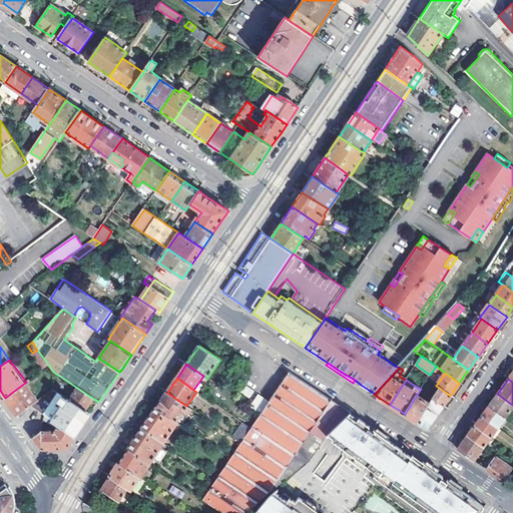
[(26,382),(5,398),(11,406),(18,415),(22,412),(32,405),(39,400),(26,382)]
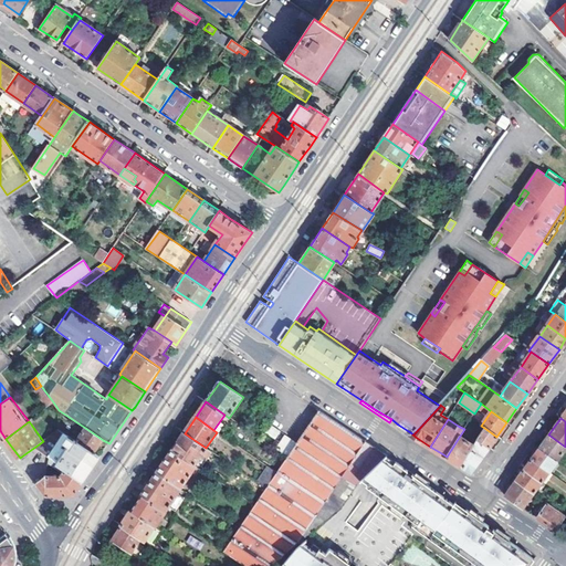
[(398,425),(397,427),(410,437),(412,435),(413,435),(398,425)]
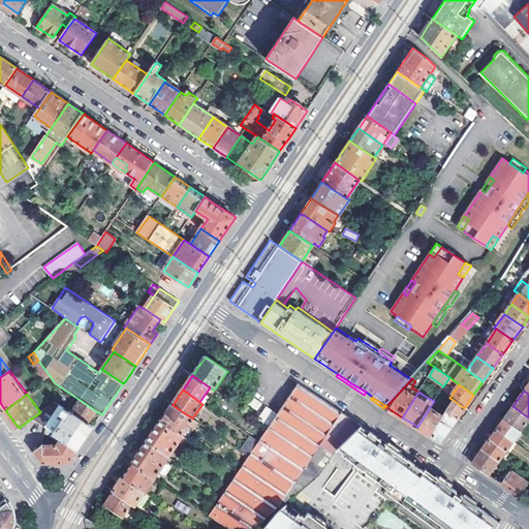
[(253,398),(249,405),(256,410),(261,403),(253,398)]
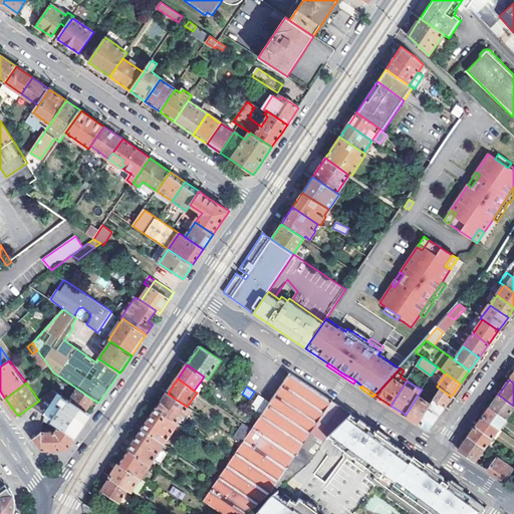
[(93,400),(77,389),(69,402),(85,412),(93,400)]
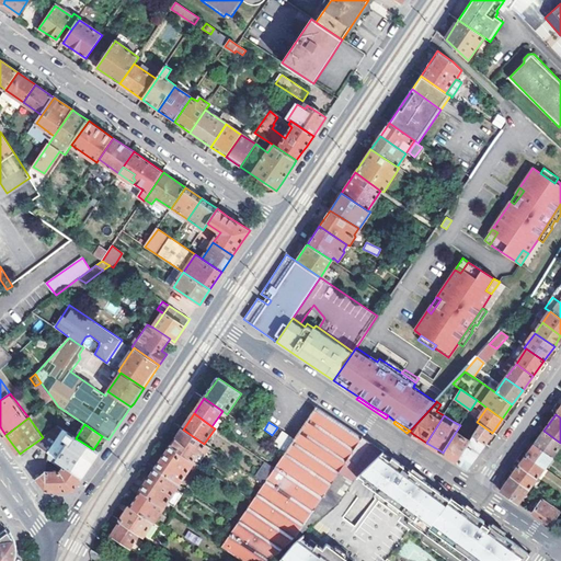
[(472,436),(484,444),(492,433),(480,424),(472,436)]
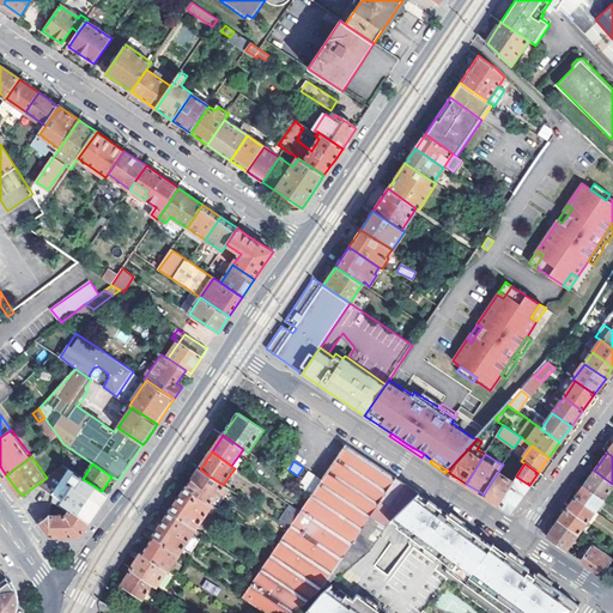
[(47,478),(38,484),(73,509),(91,521),(97,514),(105,499),(109,496),(102,491),(83,479),(65,467),(47,478)]
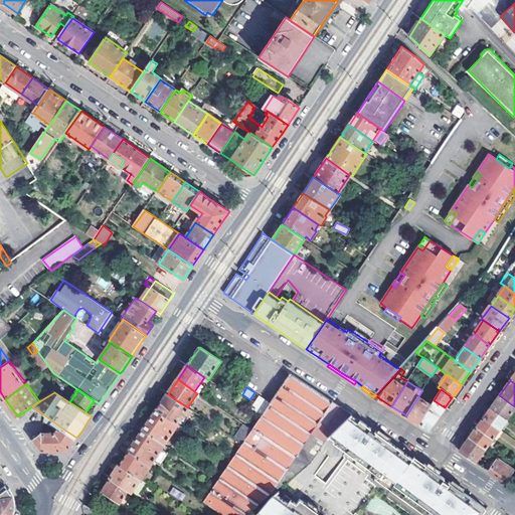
[(168,394),(157,409),(182,426),(188,418),(184,415),(188,408),(187,407),(168,394)]
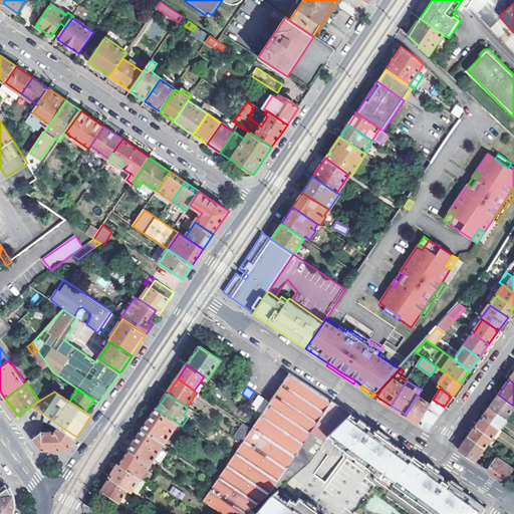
[(513,407),(513,406),(498,395),(489,408),(506,420),(513,407)]
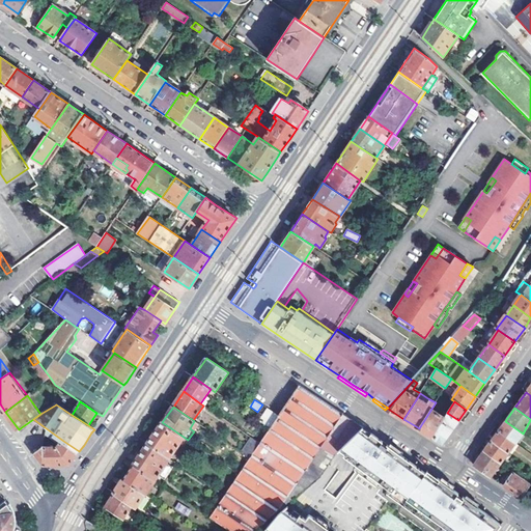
[(431,437),(444,417),(431,409),(419,428),(429,435),(431,437)]
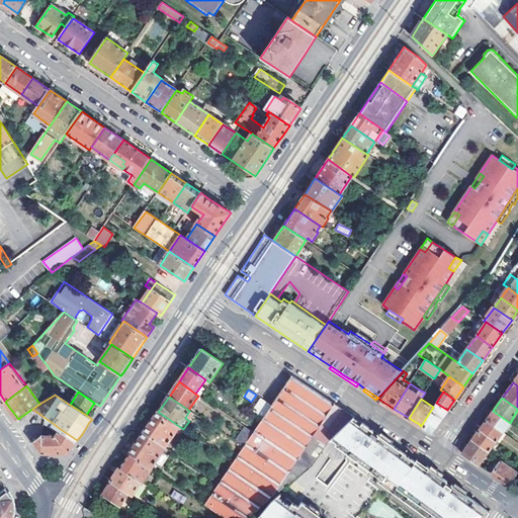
[(436,403),(433,407),(421,426),(431,432),(444,414),(447,410),(436,403)]
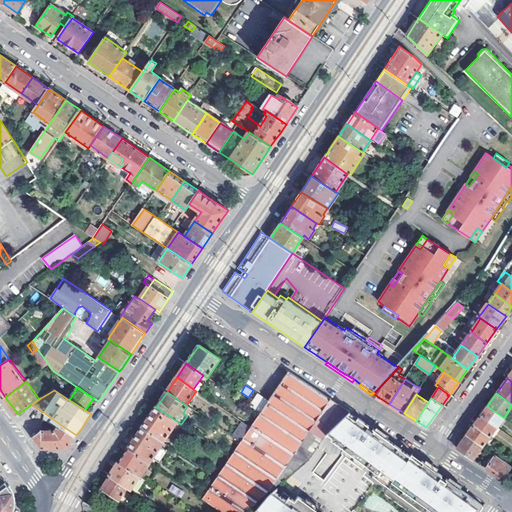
[(497,427),(504,418),(487,406),(479,415),(497,427)]
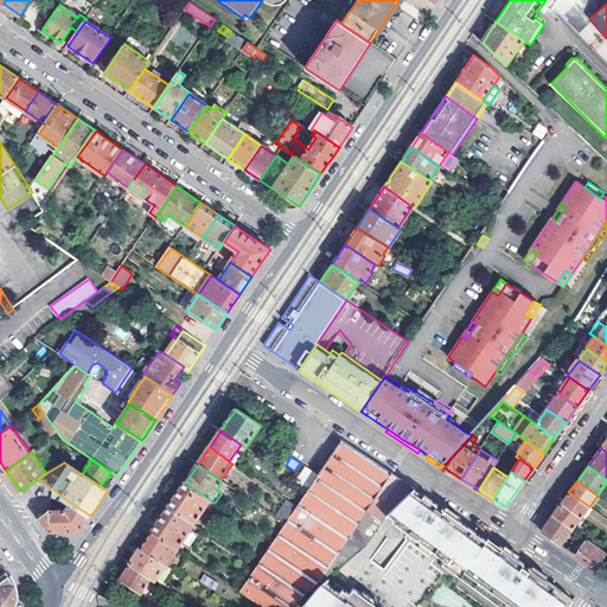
[(185,483),(168,508),(193,524),(204,509),(208,511),(212,509),(215,503),(185,483)]
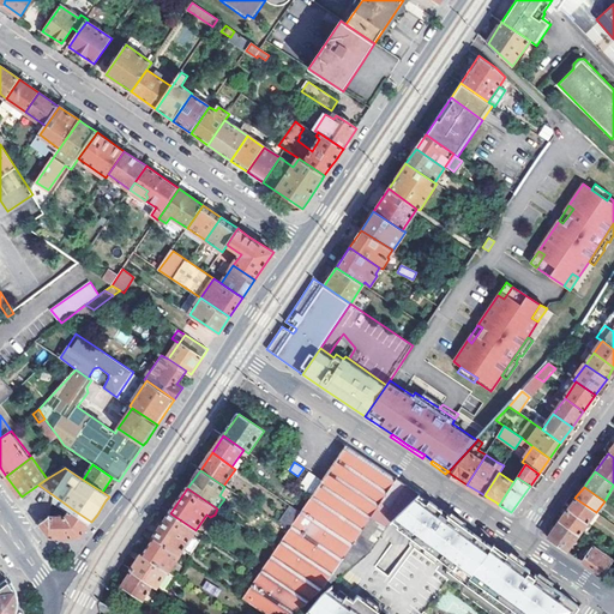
[(389,523),(453,570),(456,566),(470,577),(491,548),(426,500),(419,494),(393,517),(389,523)]
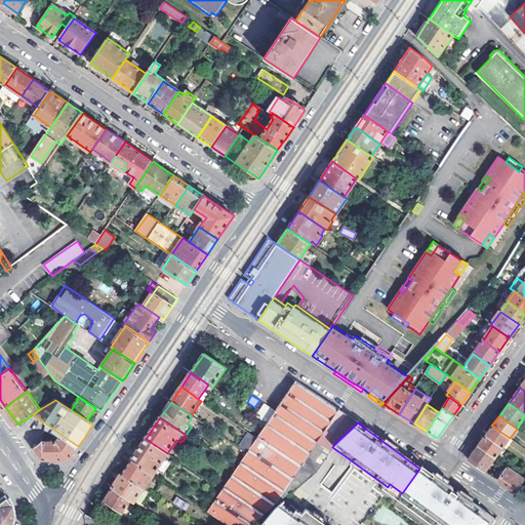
[(502,448),(510,438),(491,426),(485,436),(502,448)]
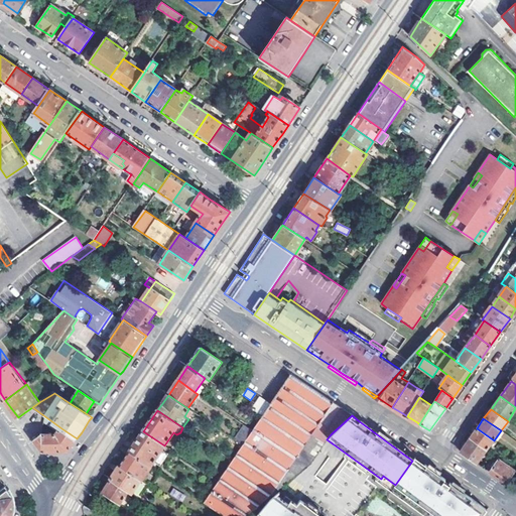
[(242,445),(252,431),(244,426),(234,440),(242,445)]
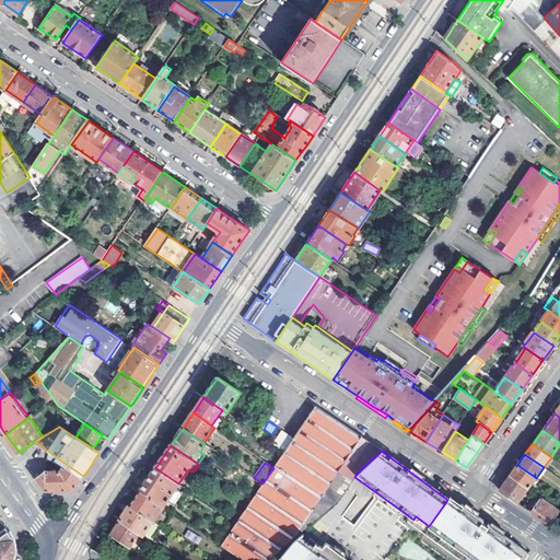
[(42,483),(46,489),(60,489),(74,490),(83,476),(67,465),(62,471),(46,471),(42,475),(37,477),(42,483)]
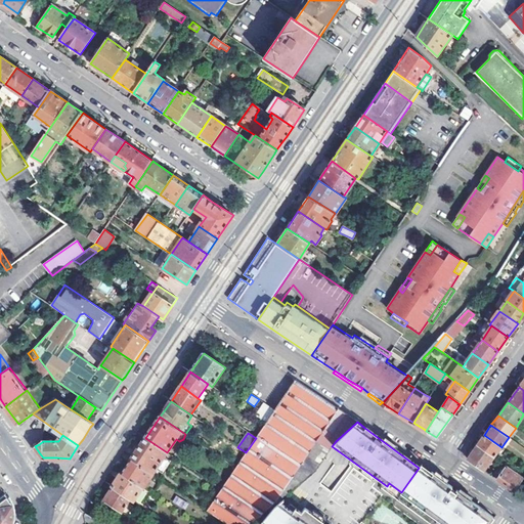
[(501,447),(484,435),(477,444),(493,456),(501,447)]
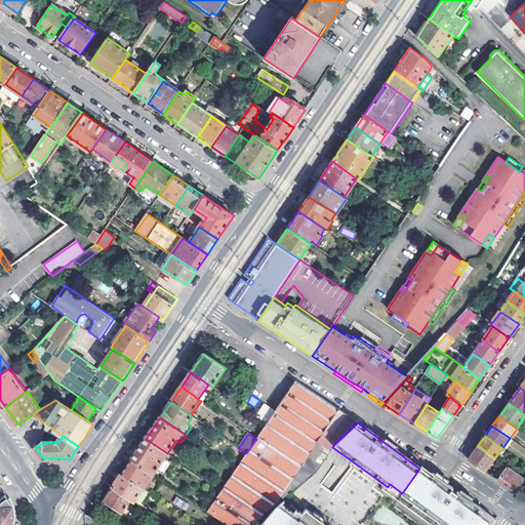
[(146,439),(131,460),(153,475),(167,453),(146,439)]
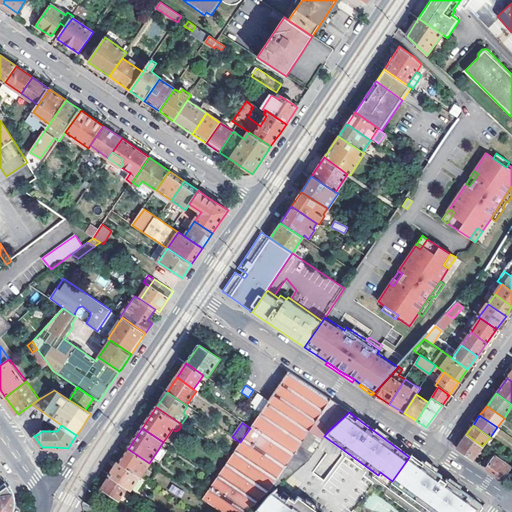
[(456,447),(473,459),(482,446),(466,434),(456,447)]
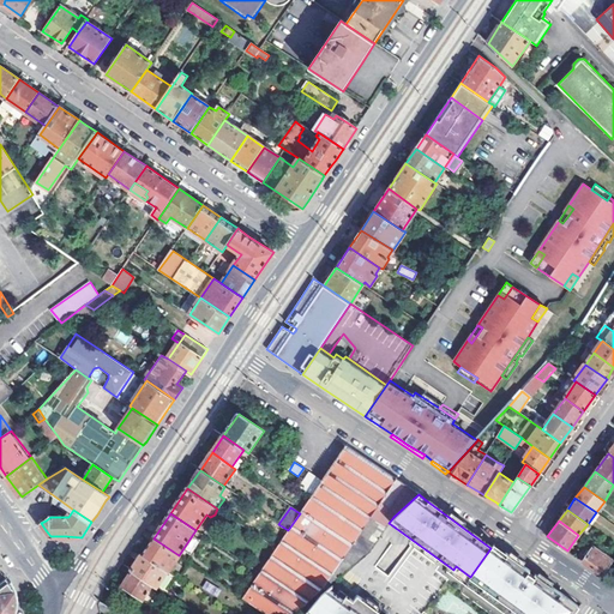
[(169,572),(180,557),(179,555),(154,539),(143,554),(169,572)]
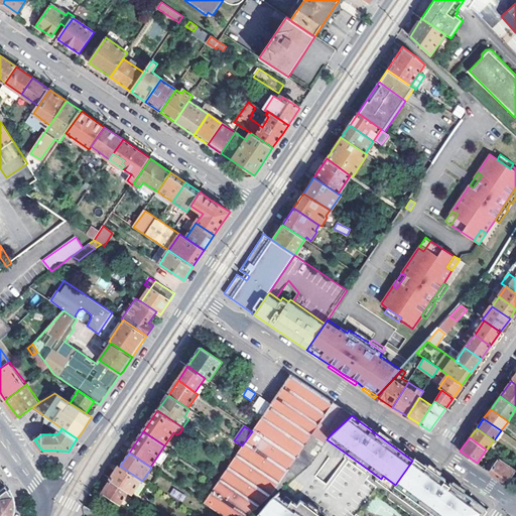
[(504,482),(507,484),(508,482),(515,471),(494,456),(485,468),(504,482)]
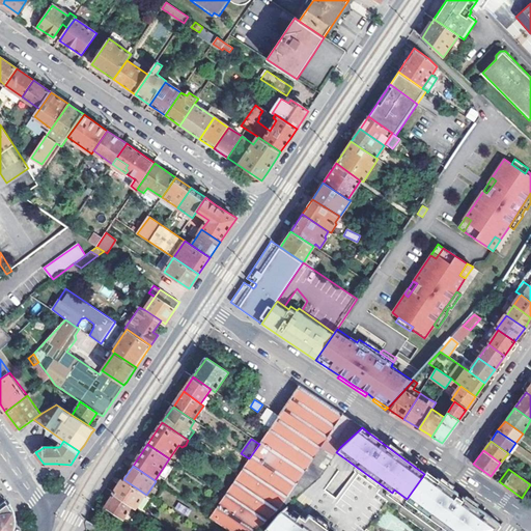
[(496,530),(501,525),(468,501),(466,503),(464,502),(462,501),(456,497),(457,495),(439,480),(437,482),(424,474),(407,499),(406,501),(447,530),(496,530)]
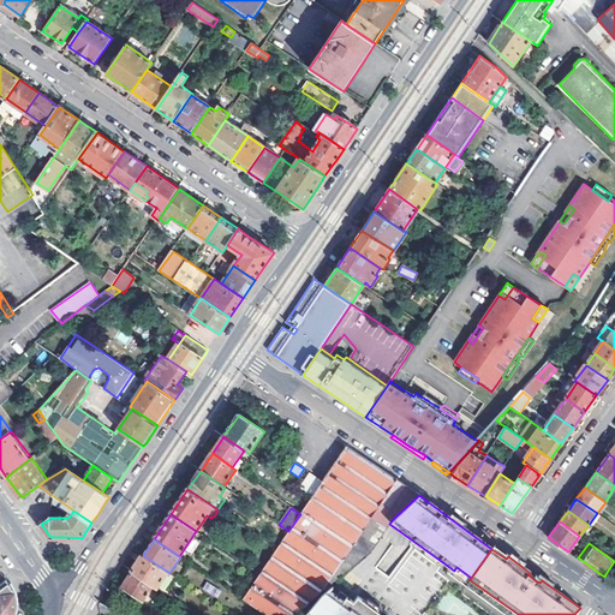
[(154,586),(165,593),(175,577),(169,573),(143,555),(132,572),(154,586)]
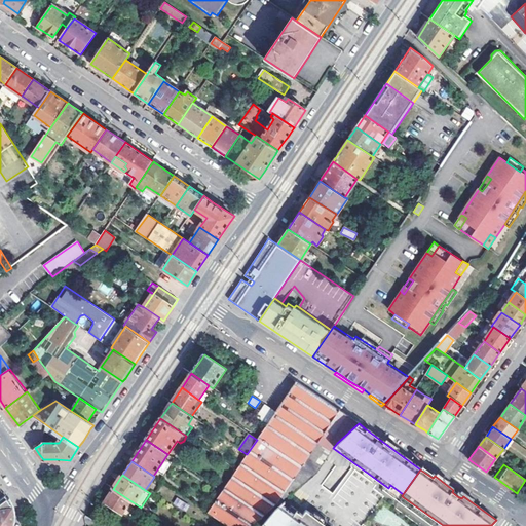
[(105,502),(122,514),(132,501),(113,489),(105,502)]
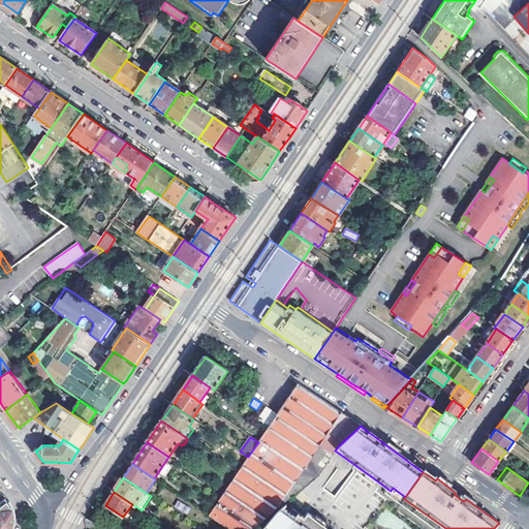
[(14,510),(6,499),(1,503),(0,503),(0,528),(13,528),(14,528),(14,521),(14,510)]
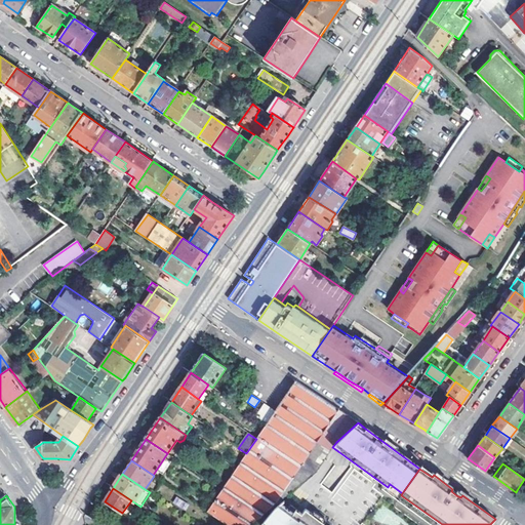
[(185,511),(189,505),(175,496),(172,503),(185,511)]
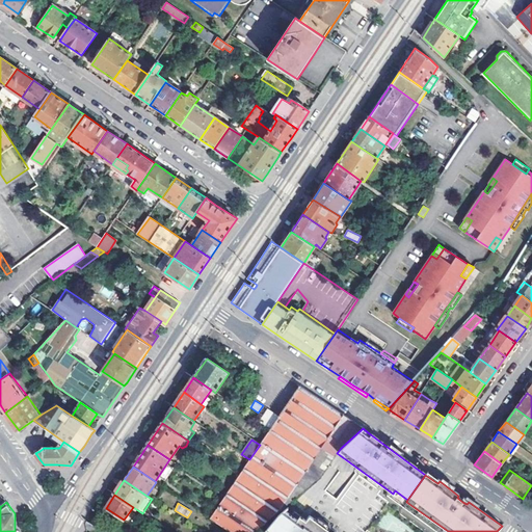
[(284,513),(266,531),(325,531),(327,531),(309,517),(304,523),(292,513),(290,516),(284,513)]
